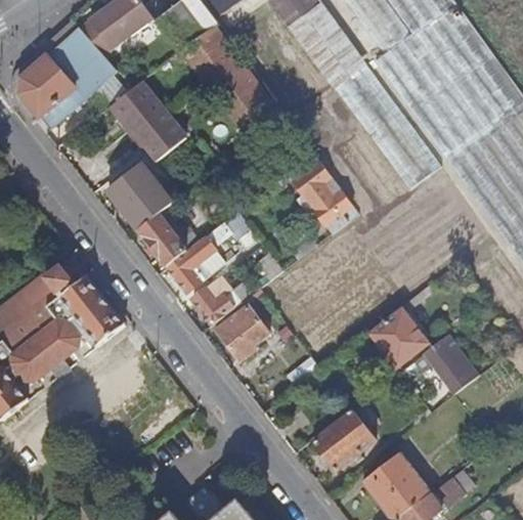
[(154,15),(141,0),(114,0),(89,19),(112,48),(154,15)]
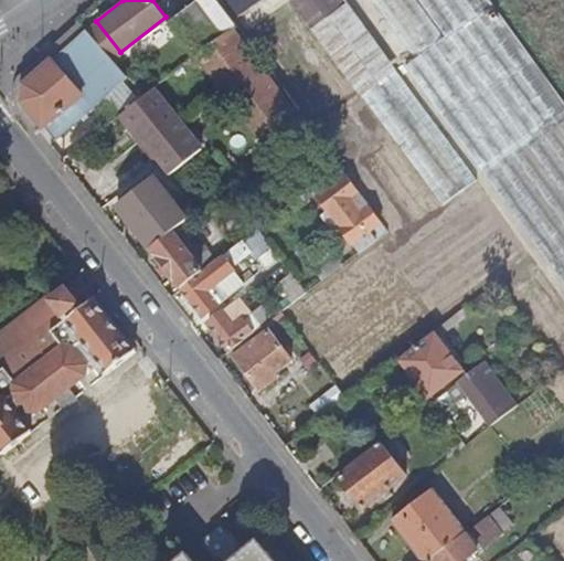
[(256,136),(293,109),(233,30),(237,27),(216,0),(198,0),(169,21),(195,56),(256,136)]
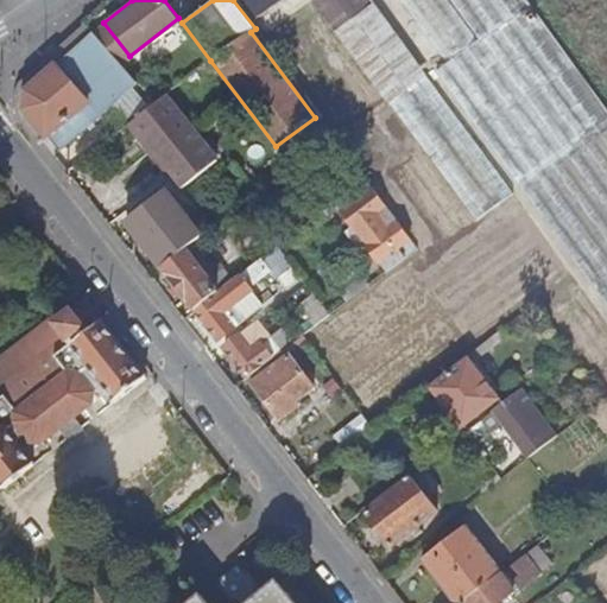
[(473,217),(511,189),(425,73),(429,71),(375,0),(310,0),(400,120),(466,208),(473,217)]
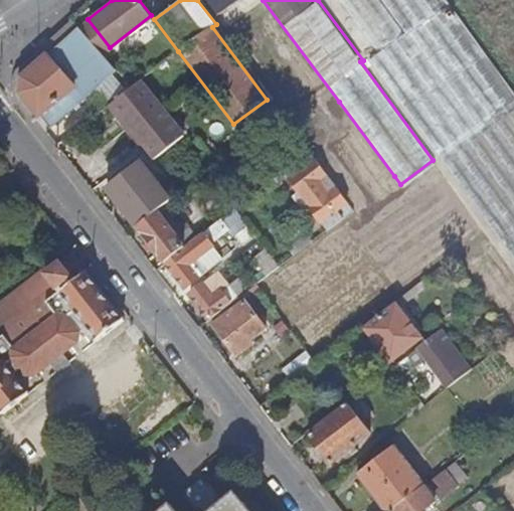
[(513,92),(447,0),(342,0),(382,53),(379,55),(388,66),(380,72),(513,254),(513,92)]
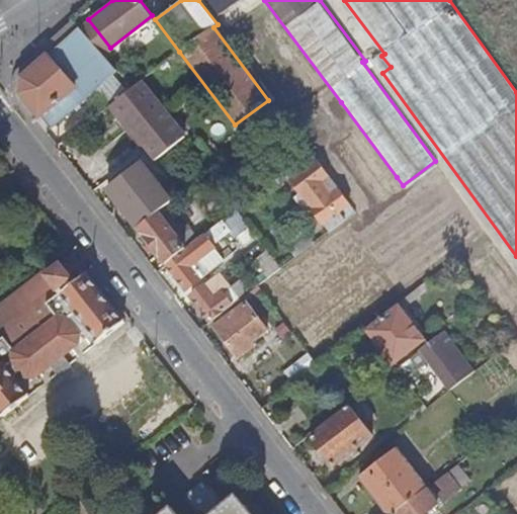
[(60,43),(78,26),(70,18),(53,34),(60,43)]
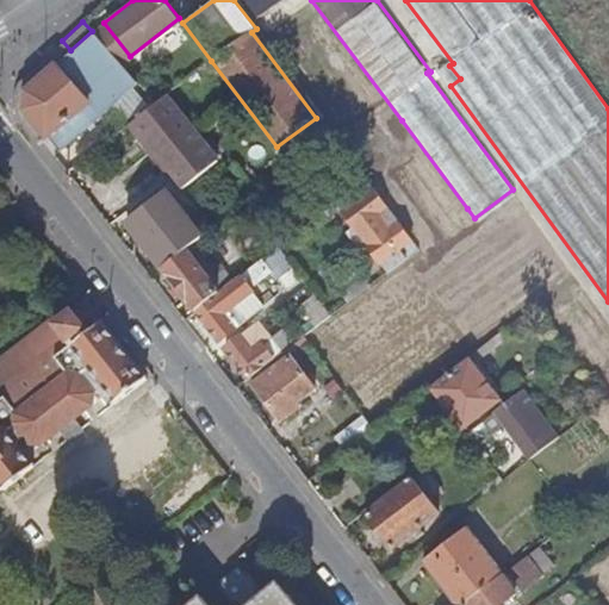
[(61,148),(138,80),(92,31),(70,50),(26,88),(24,111),(44,136),(48,133),(61,148)]
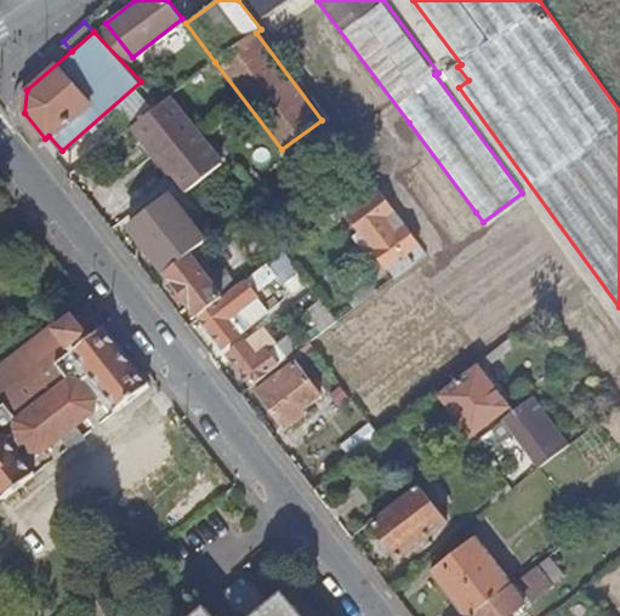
[(27,90),(72,51),(63,41),(17,86),(15,114),(39,144),(45,138),(24,113),(27,90)]
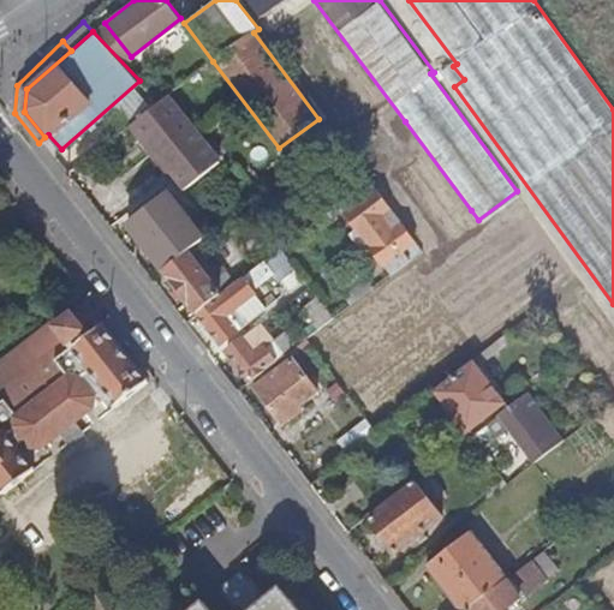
[(215,160),(166,95),(131,120),(182,186),(215,160)]
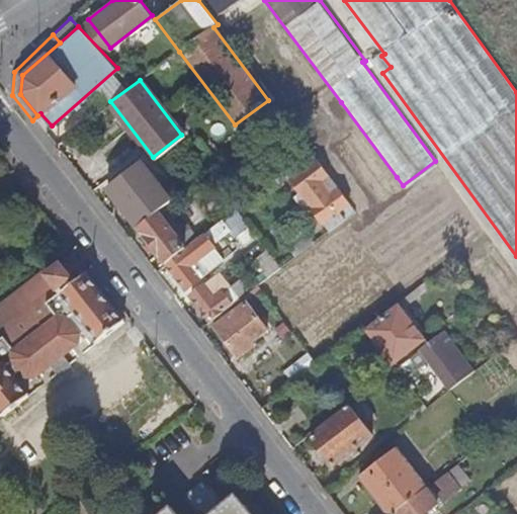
[(247,141),(267,124),(283,113),(271,97),(268,100),(235,124),(247,141)]
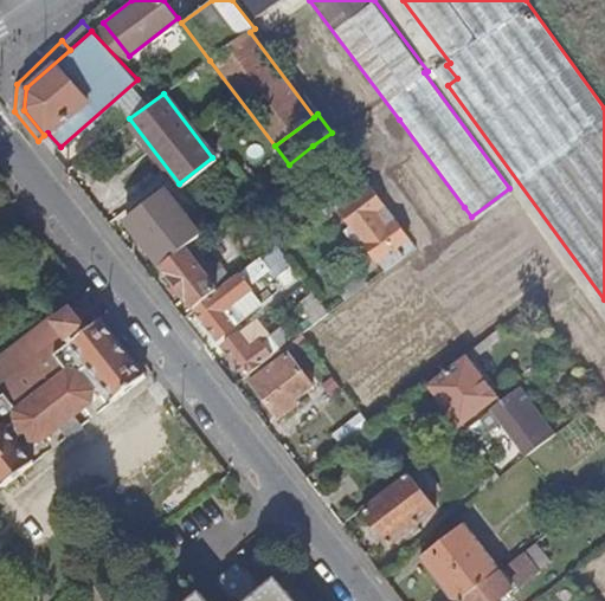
[(427,236),(464,207),(399,120),(362,147),(427,236)]
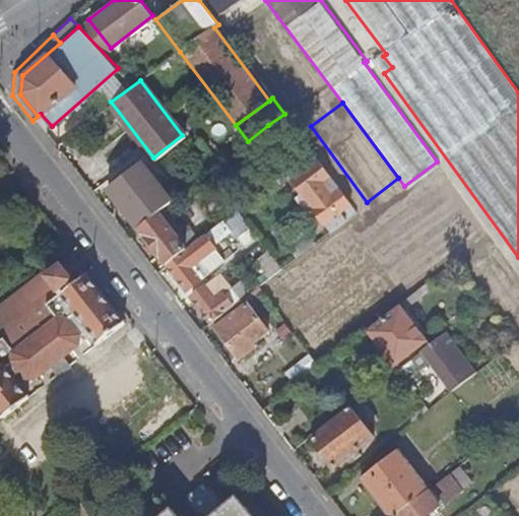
[(300,160),(312,151),(284,114),(268,125),(280,141),(284,138),(300,160)]
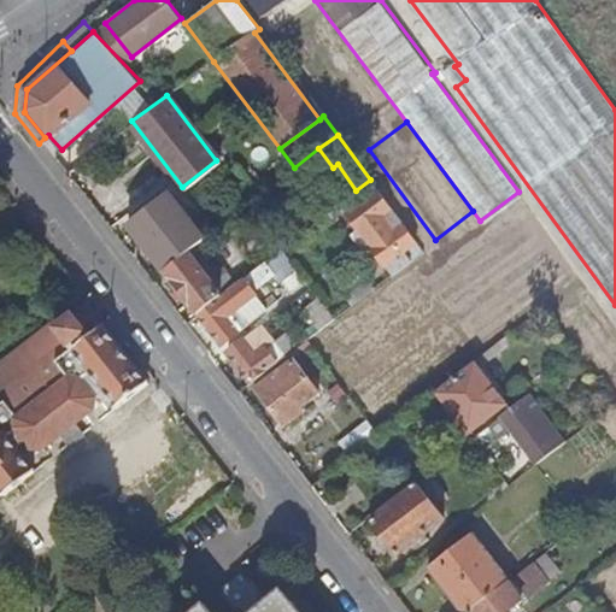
[(402,249),(416,240),(377,189),(347,215),(357,228),(358,228),(374,247),(373,248),(383,263),(402,249)]
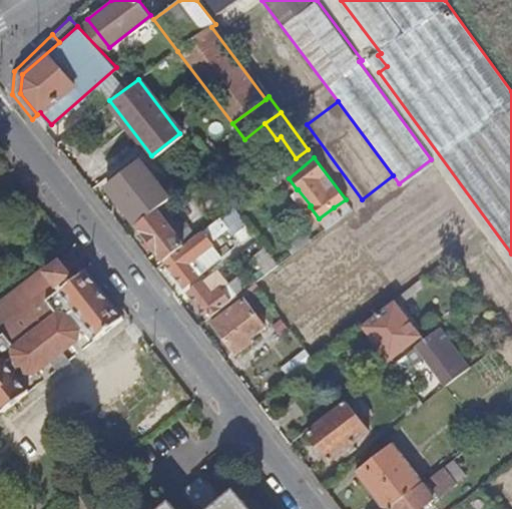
[(139,160),(137,163),(106,186),(135,224),(164,262),(164,261),(184,245),(165,221),(178,210),(169,198),(139,160)]
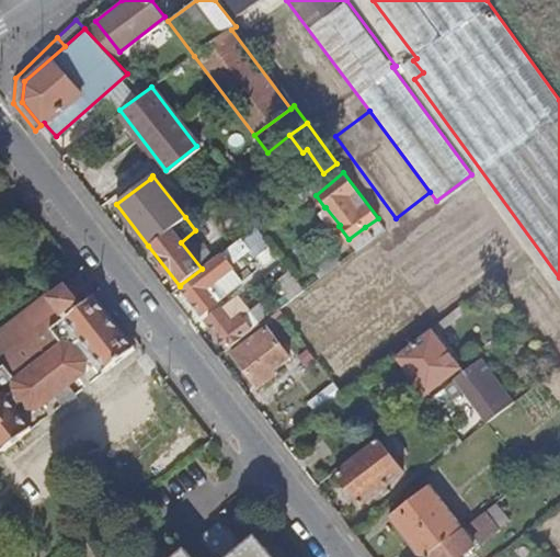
[(396,254),(434,308),(524,246),(486,191),(396,254)]
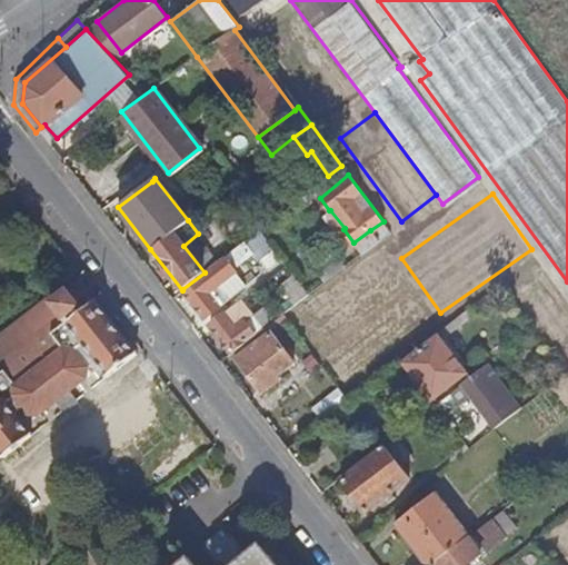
[(407,230),(442,204),(436,195),(401,221),(407,230)]
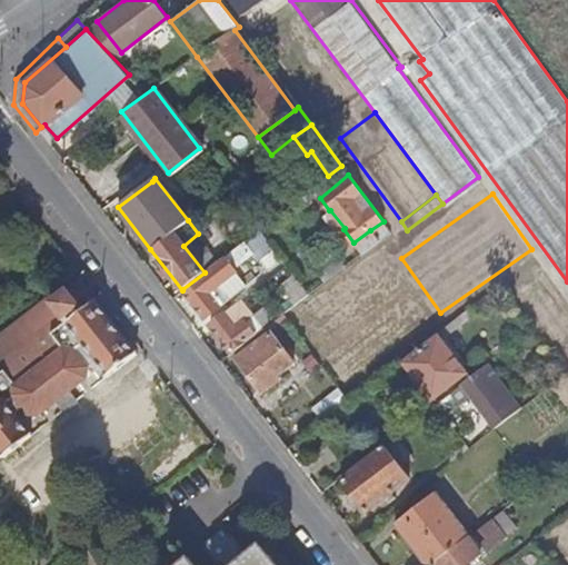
[(337,234),(344,229),(345,228),(330,210),(329,210),(322,216),(337,234)]
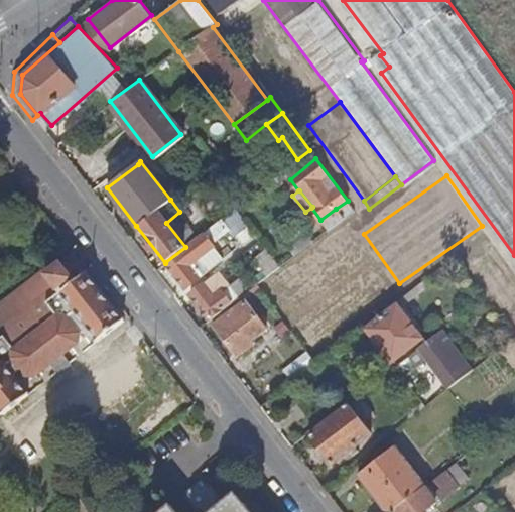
[(328,229),(342,218),(336,209),(320,220),(328,229)]
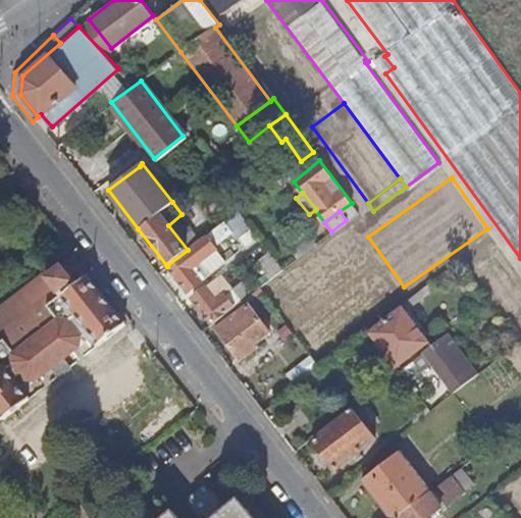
[(236,238),(249,227),(236,212),(223,222),(236,238)]
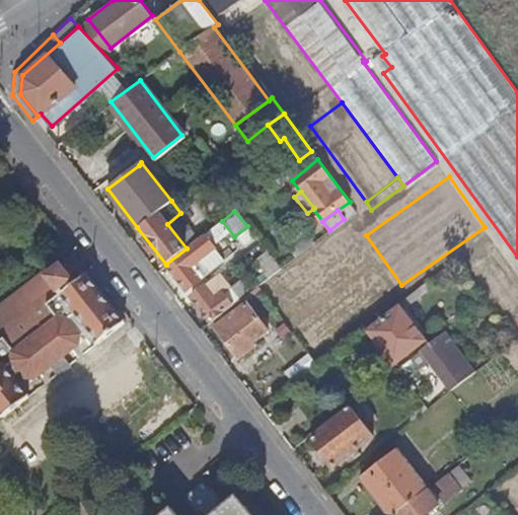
[(302,251),(315,241),(302,223),(289,233),(297,244),(302,251)]
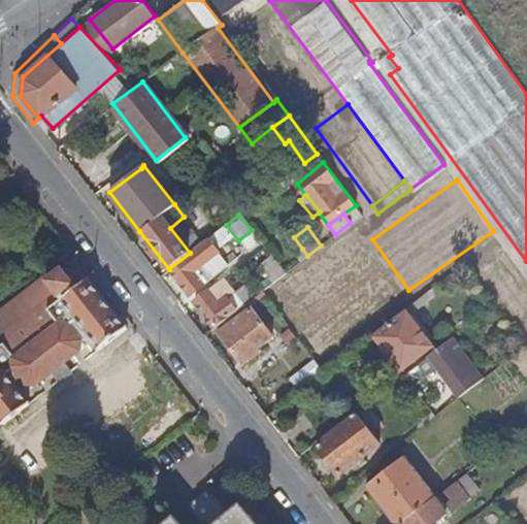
[(198,268),(219,252),(208,237),(190,253),(169,268),(189,293),(210,276),(206,271),(202,273),(198,268)]
